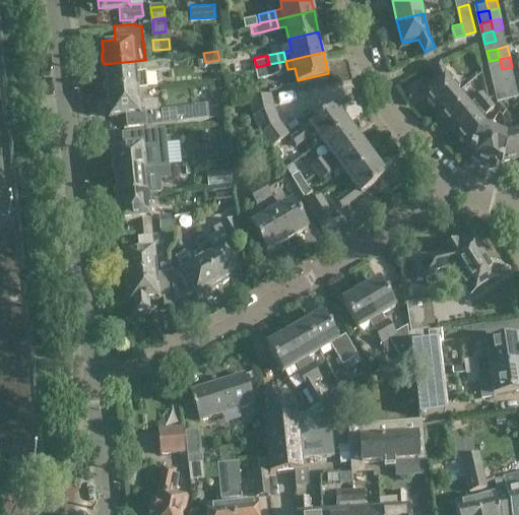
[(146,70),(170,67),(169,58),(145,60),(104,64),(106,75),(104,77),(105,83),(107,86),(107,88),(137,85),(138,86),(147,85),(146,70)]
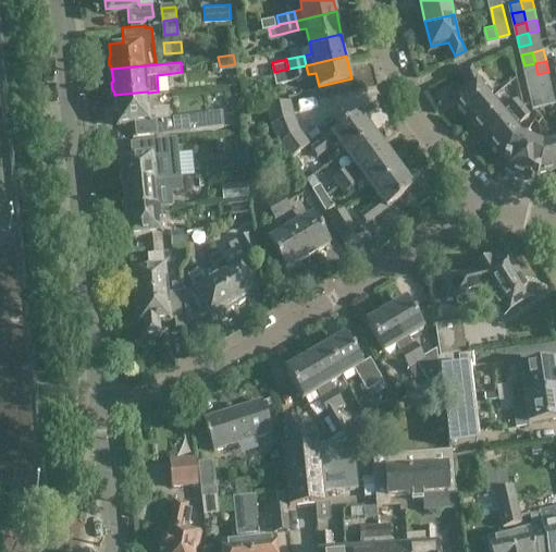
[(454,93),(470,113),(493,94),(478,74),(472,62),(460,68),(467,82),(454,93)]
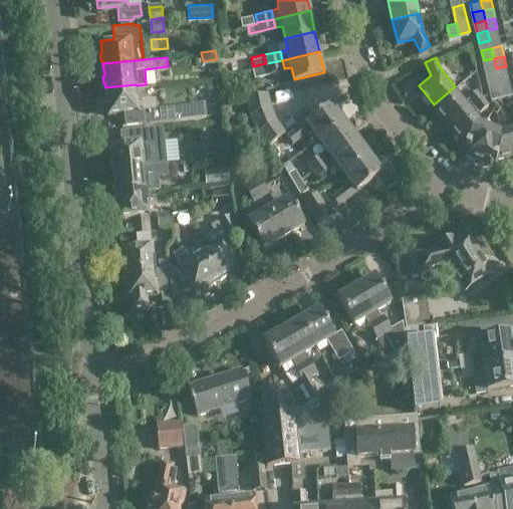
[(496,68),(494,58),(484,60),(486,71),(496,68)]
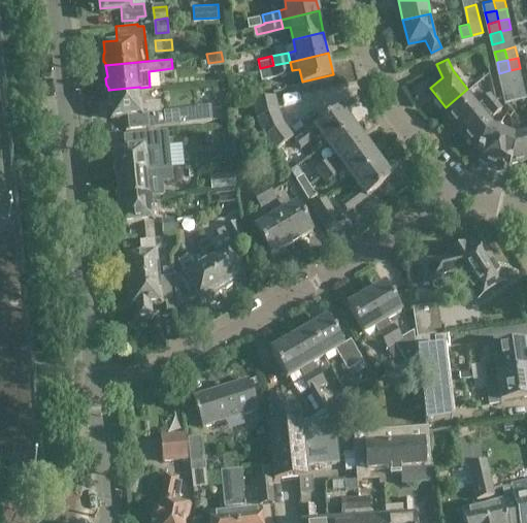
[(292,70),(290,62),(273,65),(276,74),(292,70)]
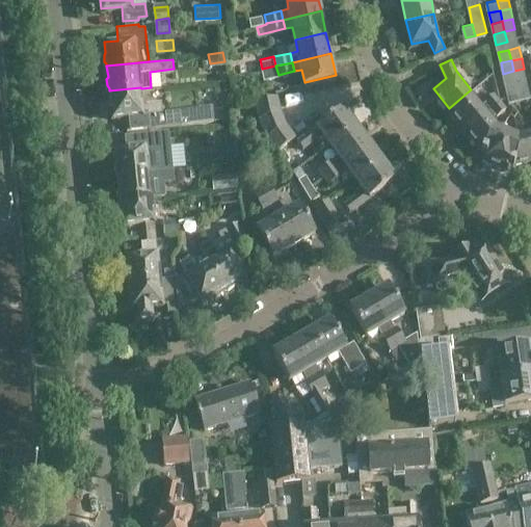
[(279,75),(275,66),(262,69),(264,78),(279,75)]
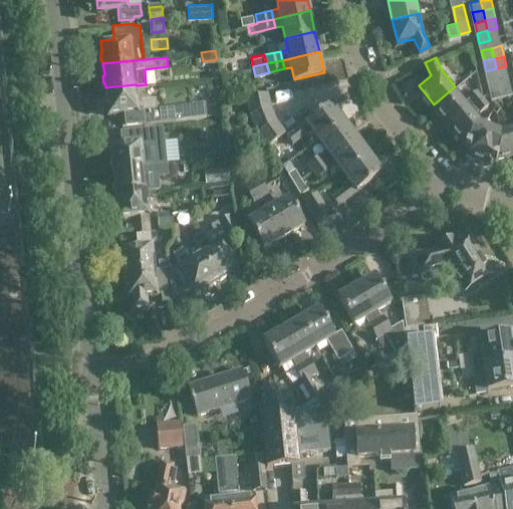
[(509,76),(506,66),(496,68),(499,78),(509,76)]
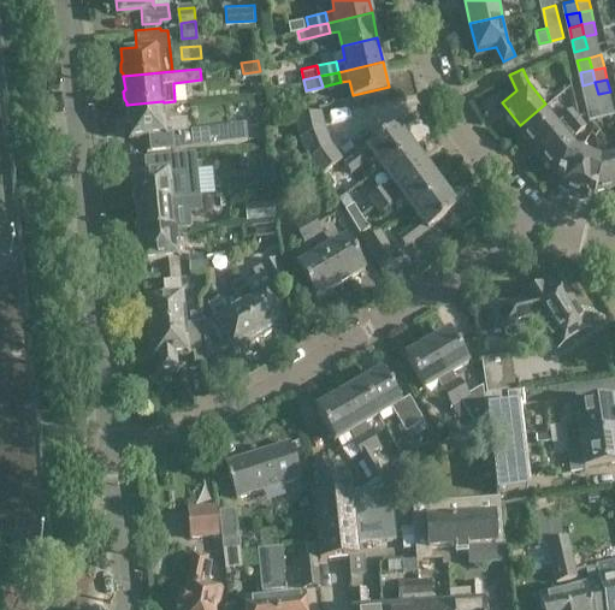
[(598,94),(595,82),(583,86),(586,98),(598,94)]
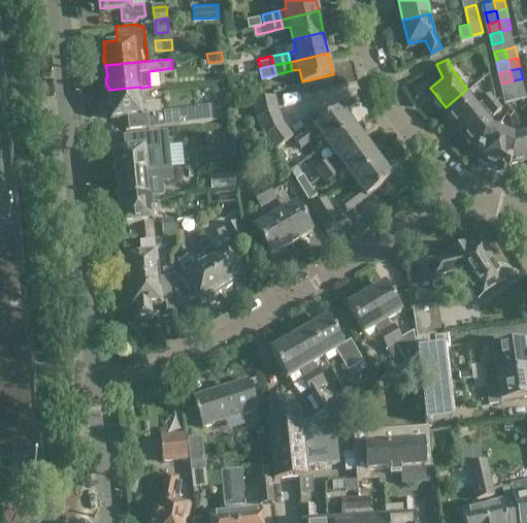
[(526,94),(523,78),(513,80),(516,96),(526,94)]
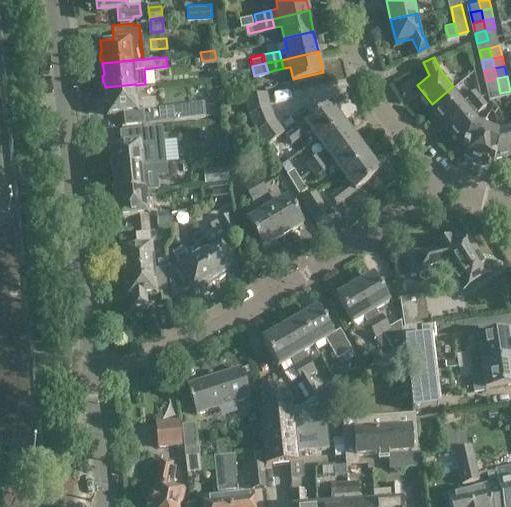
[(500,93),(497,78),(487,81),(490,96),(500,93)]
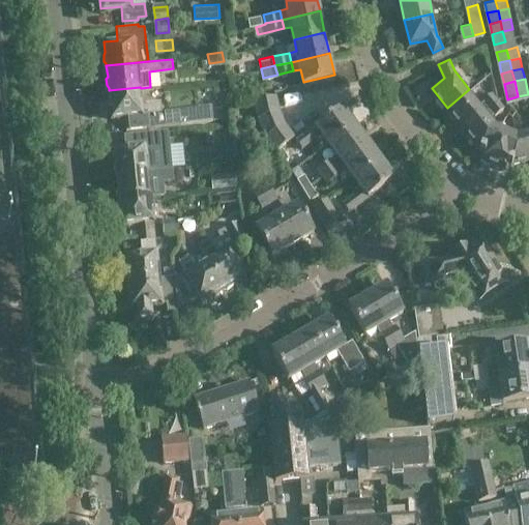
[(111,115),(125,114),(126,127),(213,118),(212,104),(162,109),(160,98),(142,100),(141,88),(140,87),(109,90),(109,93),(108,95),(108,103),(110,105),(111,115)]
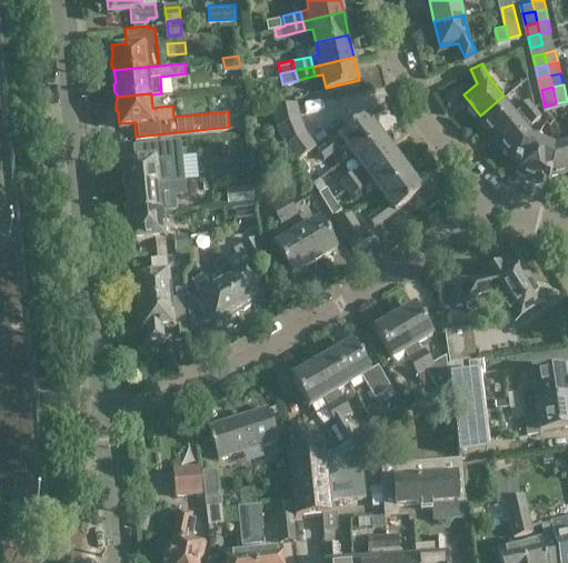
[(519,106),(515,109),(504,96),(480,116),(497,136),(534,104),(527,97),(518,104),(519,106)]
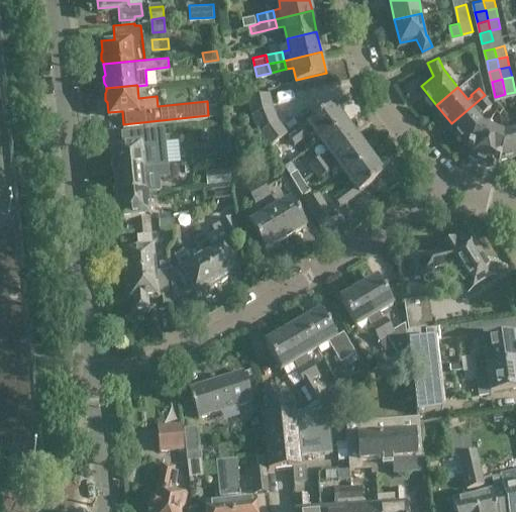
[(269,90),(247,95),(251,112),(272,105),(269,90)]
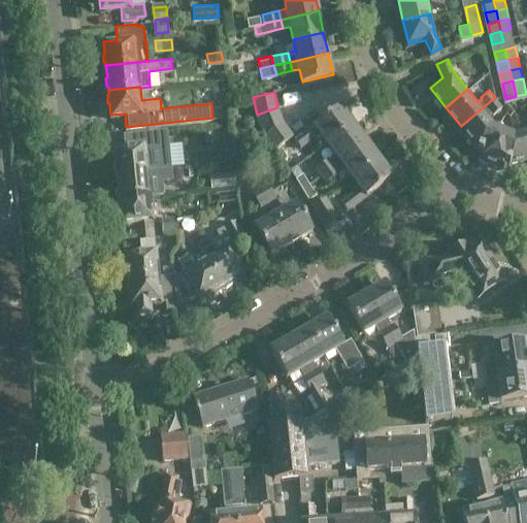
[(493,112),(502,105),(495,97),(461,126),(479,146),(494,121),(488,113),(492,110),(493,112)]
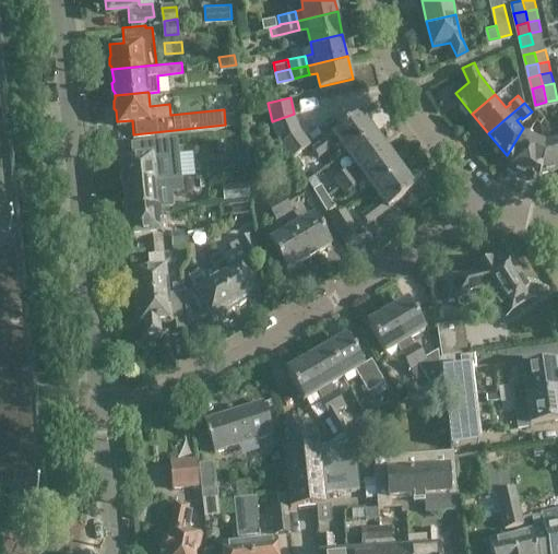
[(300,115),(307,129),(325,120),(319,106),(300,115)]
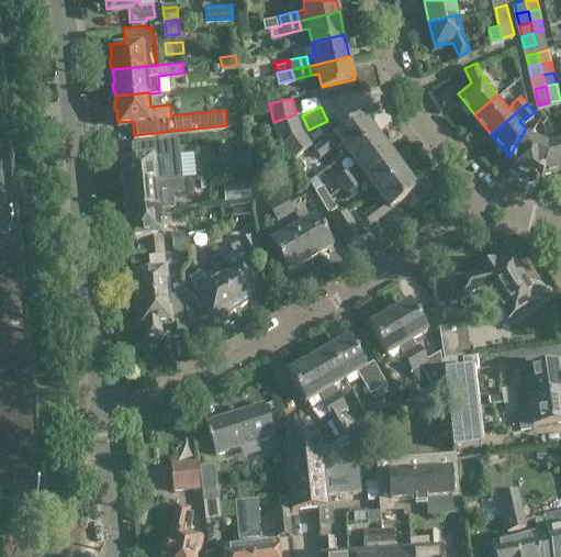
[(377,131),(361,111),(314,146),(321,154),(334,144),(333,144),(340,138),(349,151),(377,131)]
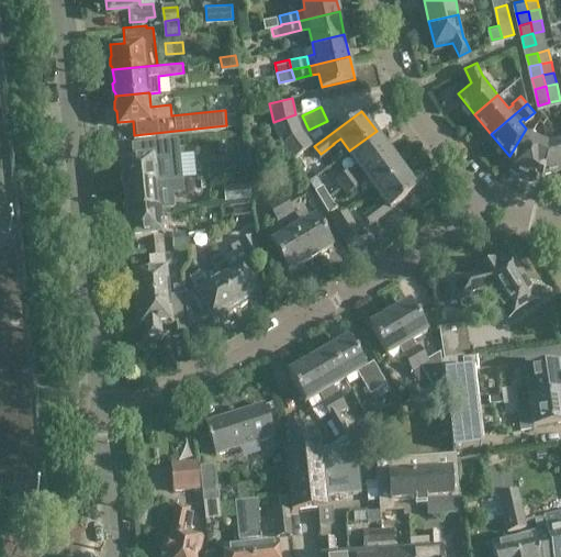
[(273,122),(282,142),(302,130),(295,114),(273,122)]
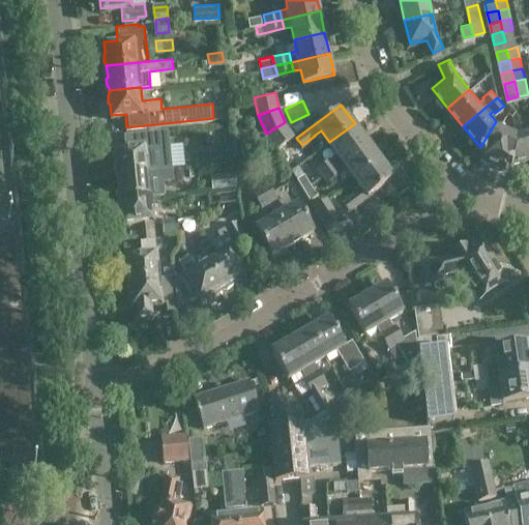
[(528,151),(523,128),(516,130),(496,121),(480,147),(479,149),(483,151),(480,156),(505,167),(507,162),(511,163),(512,161),(528,156),(528,151)]
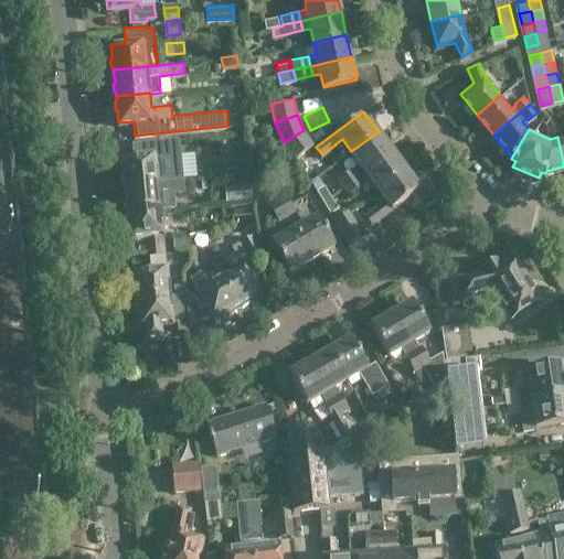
[(295,157),(300,152),(314,143),(304,130),(284,142),(295,157)]
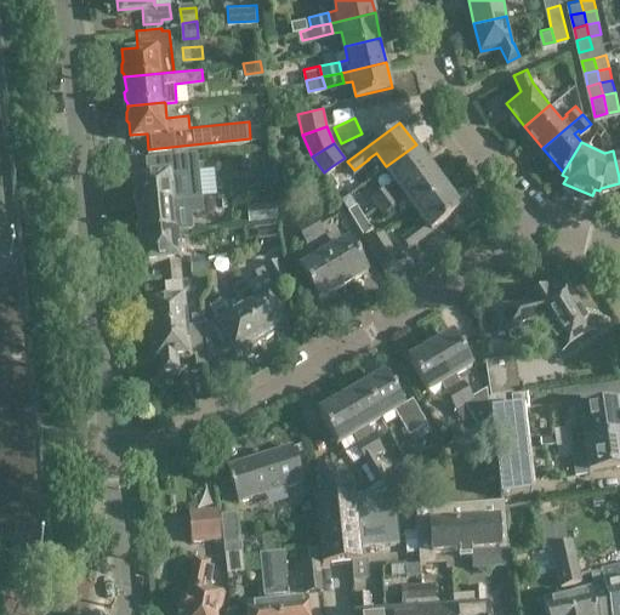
[(394,191),(431,164),(416,144),(386,166),(394,177),(387,183),(394,191)]
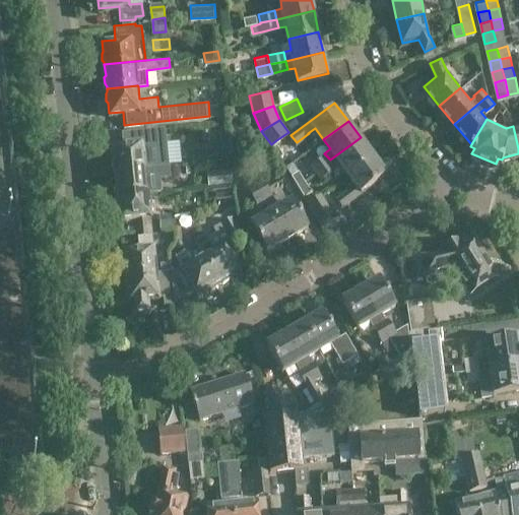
[(115,167),(115,169),(146,166),(169,164),(165,126),(123,130),(125,144),(113,145),(114,155),(112,158),(113,165),(115,167)]
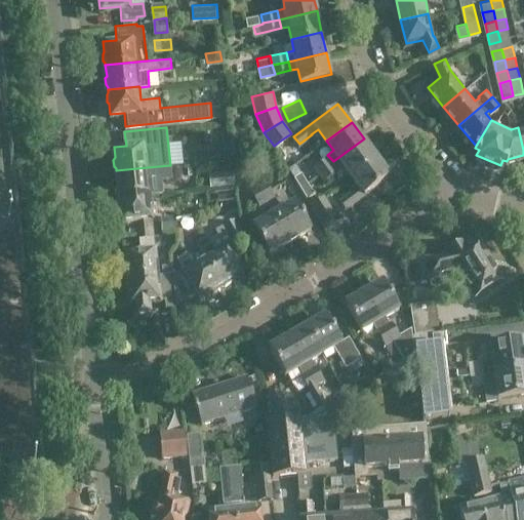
[(225,138),(211,140),(212,158),(226,157),(225,138)]
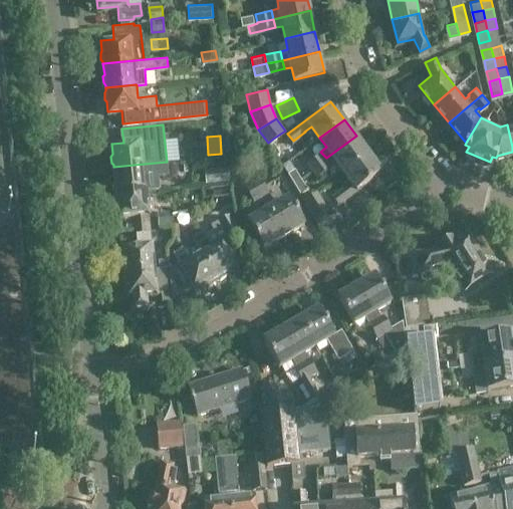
[(336,161),(344,171),(368,153),(356,136),(326,158),(331,165),(336,161)]
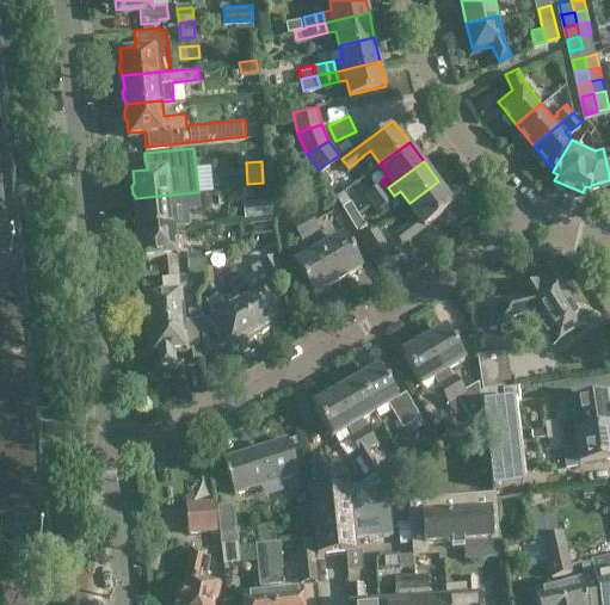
[(333,178),(326,166),(318,171),(325,184),(333,178)]
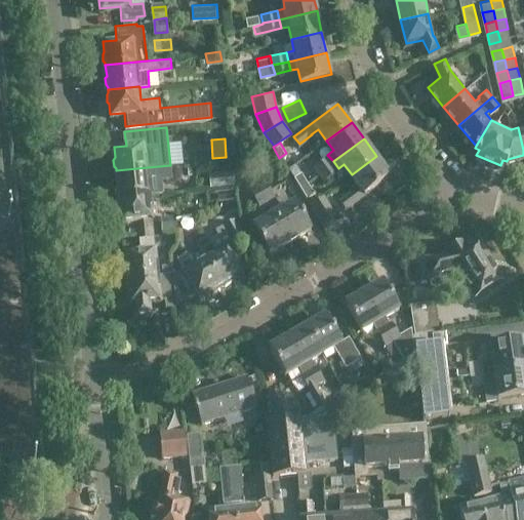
[(320,171),(333,161),(327,155),(314,164),(320,171)]
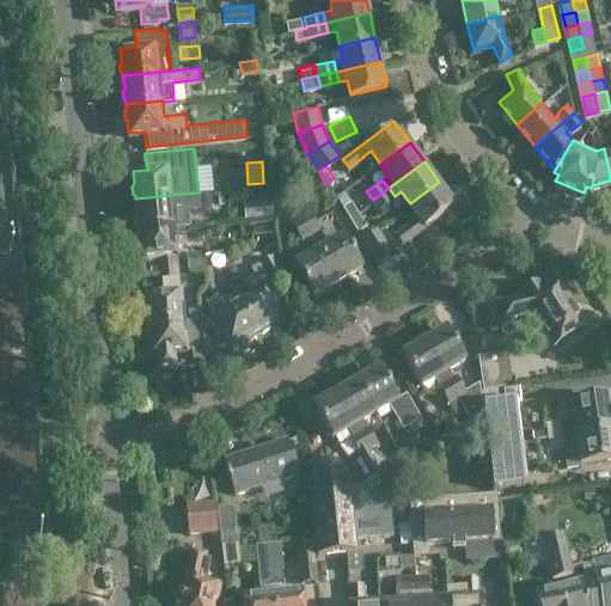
[(419,215),(397,232),(403,240),(454,202),(439,182),(410,203),(419,215)]
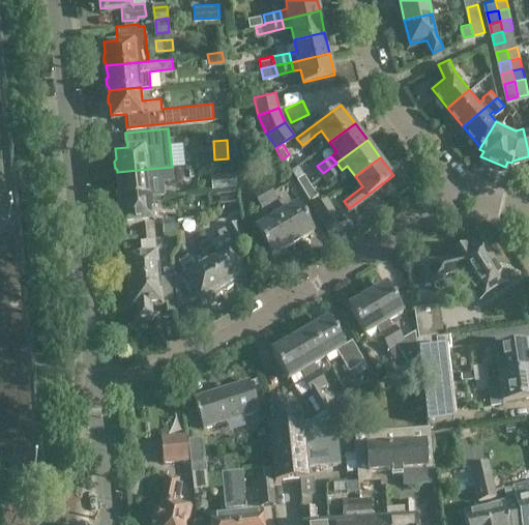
[(336,163),(323,173),(328,180),(342,170),(336,163)]
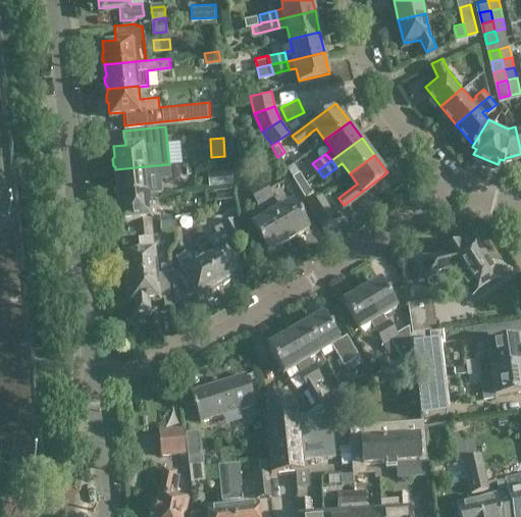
[(116,179),(115,183),(115,189),(117,191),(117,193),(149,190),(149,192),(161,190),(160,176),(170,175),(169,164),(147,166),(115,169),(116,179)]
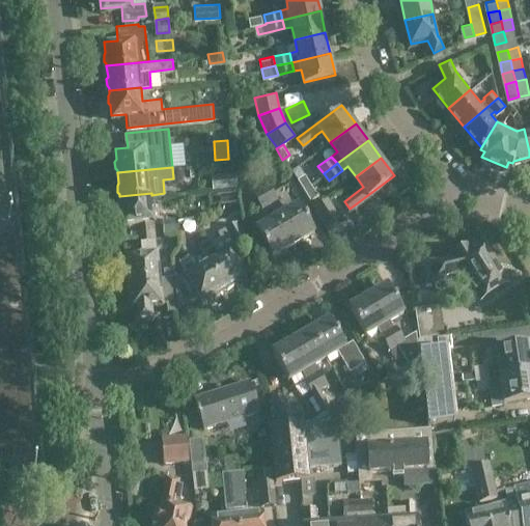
[(236,167),(224,168),(225,180),(238,178),(236,167)]
